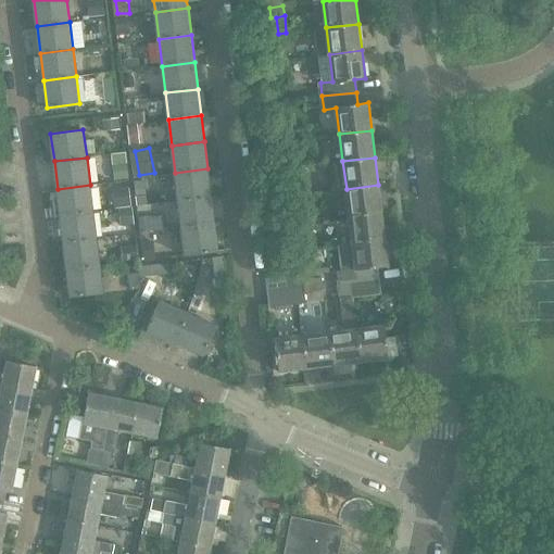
[(294,167),(296,184),(305,183),(303,166),(294,167)]
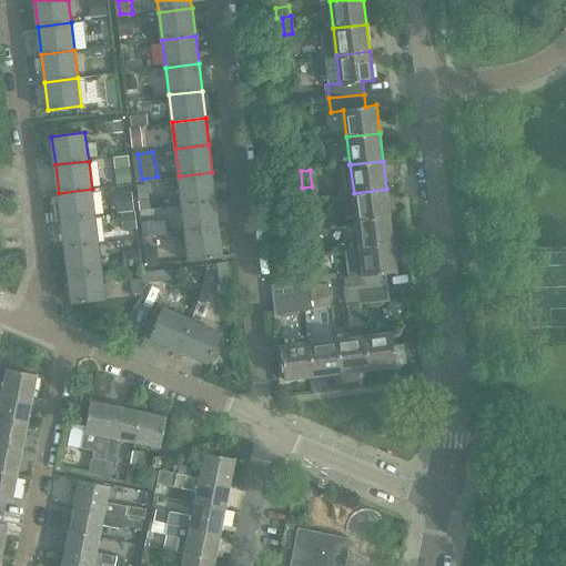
[(212,172),(179,177),(182,204),(215,200),(212,172)]
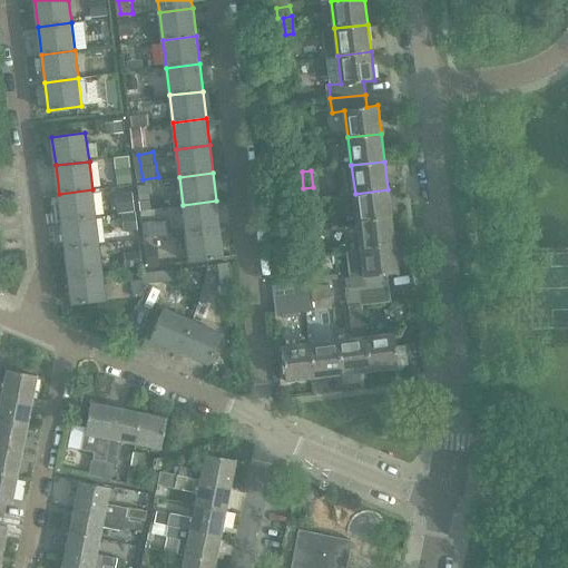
[(313,187),(303,188),(299,188),(300,201),(314,198),(313,187)]
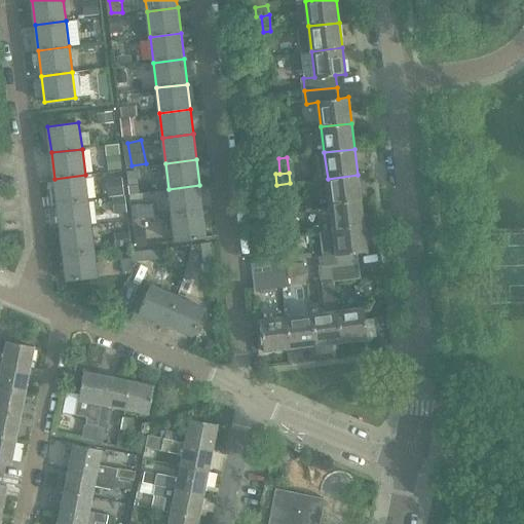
[(54,179),(58,203),(88,200),(85,175),(54,179)]
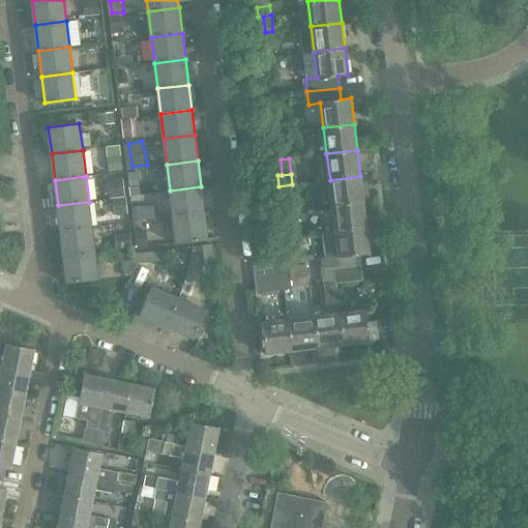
[(360,176),(330,180),(333,206),(363,203),(360,176)]
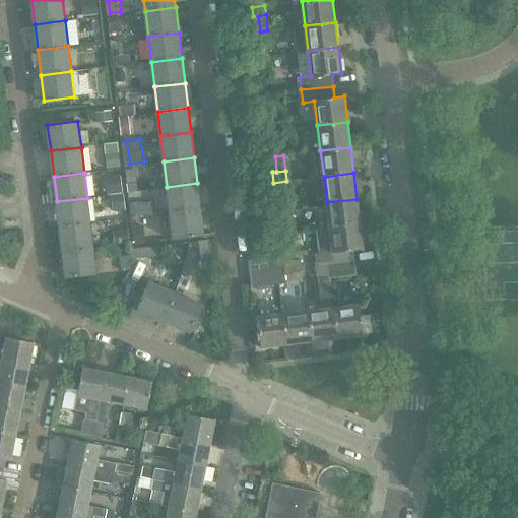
[(287,191),(286,181),(273,183),(274,192),(279,192),(287,191)]
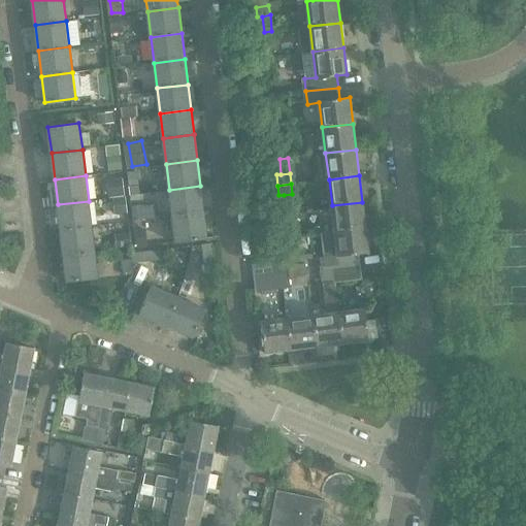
[(169,190),(172,216),(203,211),(200,186),(169,190)]
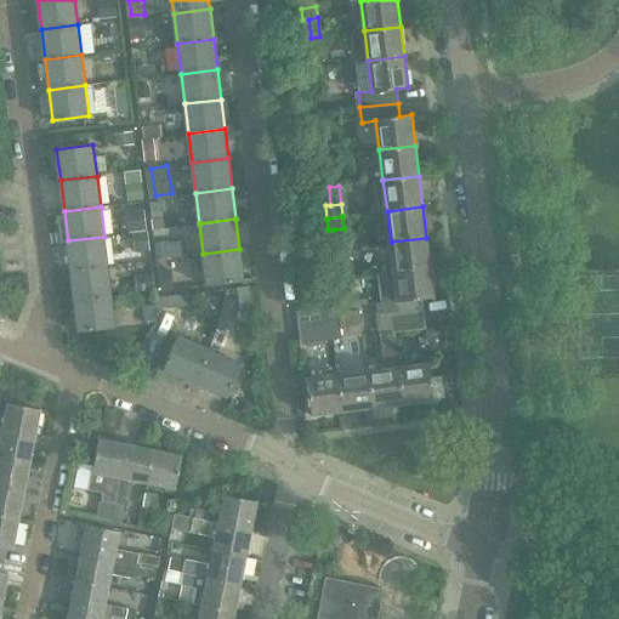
[(344,228),(334,230),(336,248),(346,246),(344,228)]
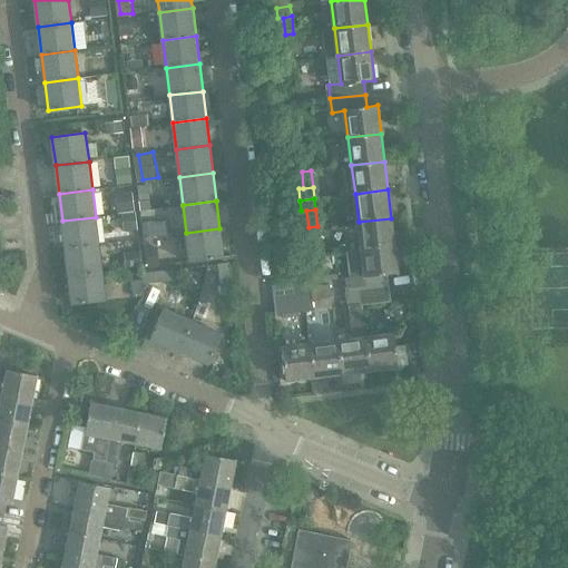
[(96,217),(62,221),(66,248),(99,244),(96,217)]
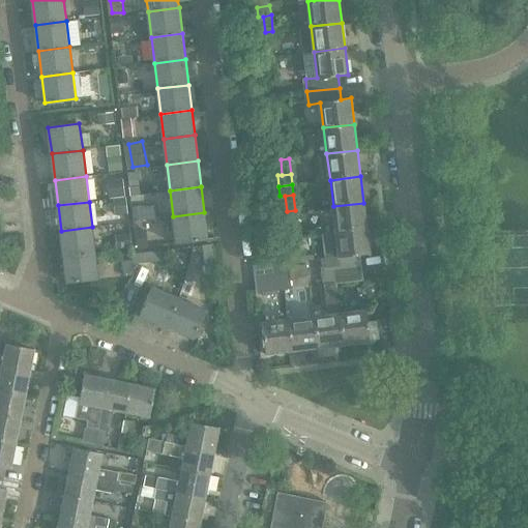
[(333,206),(336,231),(367,227),(363,203),(333,206)]
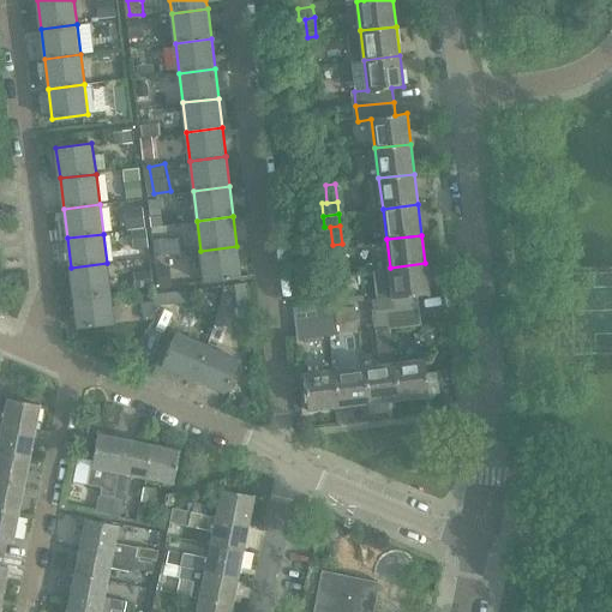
[(237,246),(201,251),(204,282),(240,277),(237,246)]
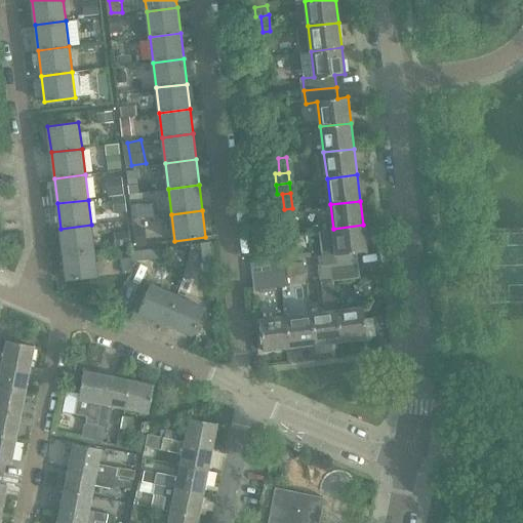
[(61,229),(64,254),(94,250),(91,225),(61,229)]
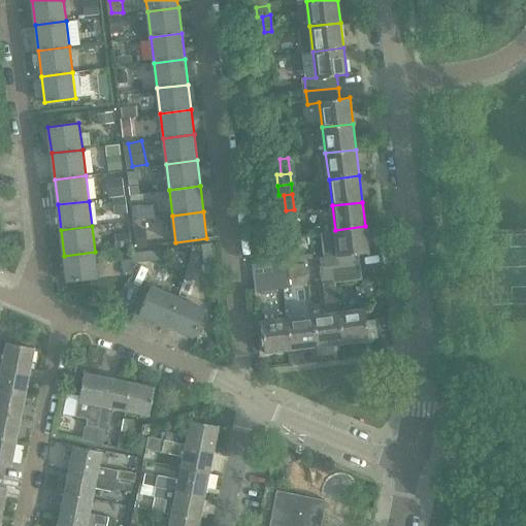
[(365,226),(335,230),(338,255),(321,257),(323,269),(360,265),(359,254),(368,253),(365,226)]
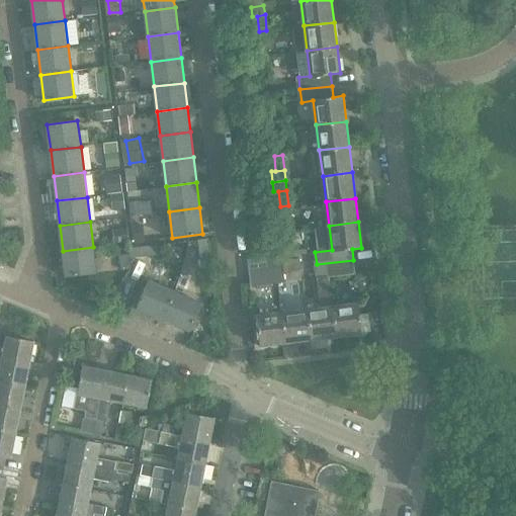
[(199,240),(203,272),(212,270),(208,239),(199,240)]
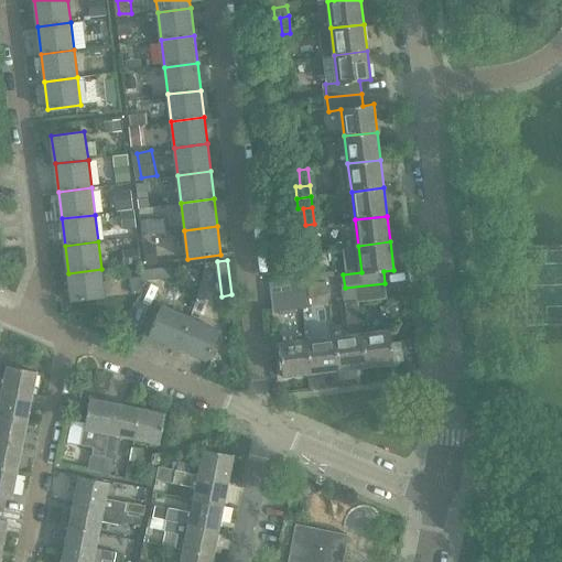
[(143,276),(143,280),(177,276),(176,266),(143,269),(143,276)]
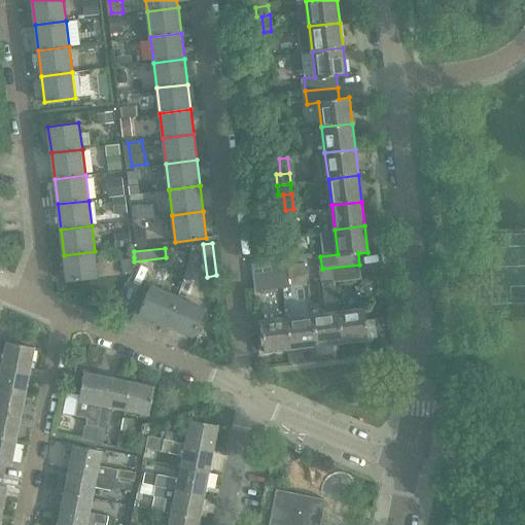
[(95,251),(64,255),(67,281),(98,277),(95,251)]
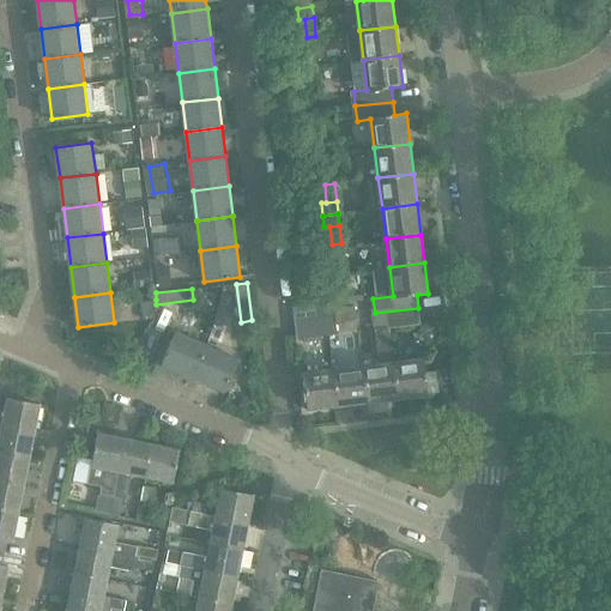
[(296,308),(297,322),(336,319),(334,303),(296,308)]
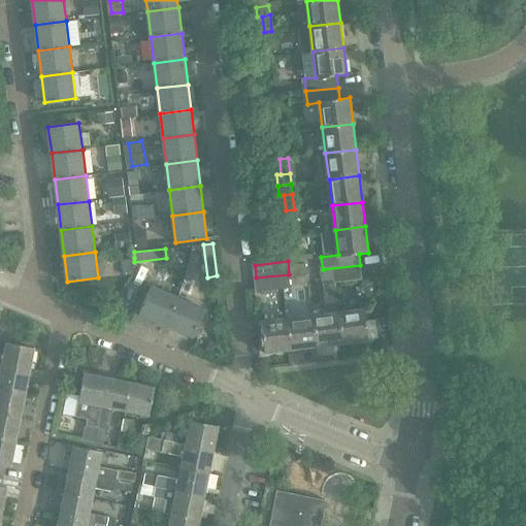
[(362,278),(360,265),(323,269),(324,283),(325,283),(335,282),(362,278)]
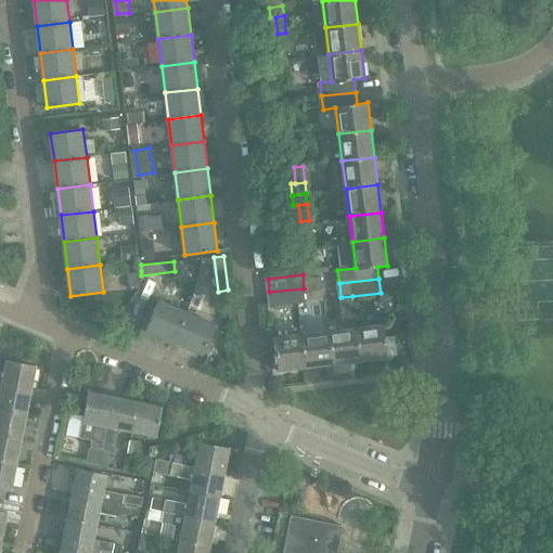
[(304,288),(269,292),(271,306),(306,301),(304,288)]
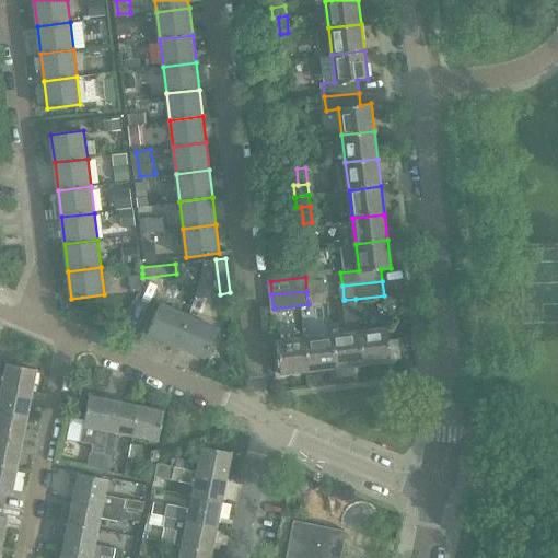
[(334,334),(338,367),(364,363),(360,330),(356,299),(345,300),(349,333),(334,334)]
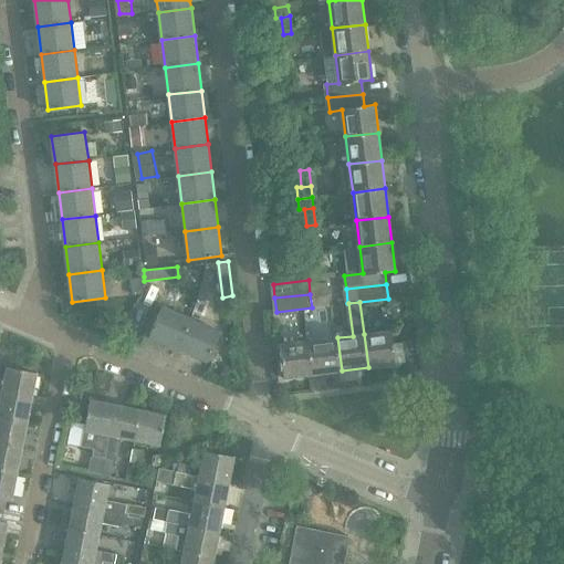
[(150,337),(179,350),(192,319),(164,306),(150,337)]
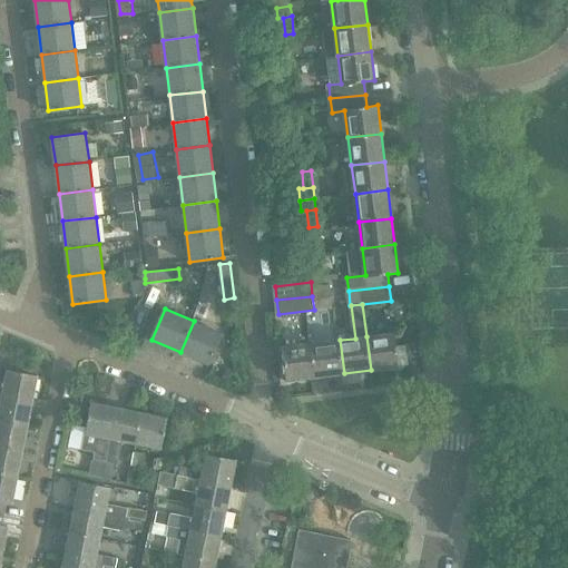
[(194,321),(180,352),(209,364),(223,333),(194,321)]
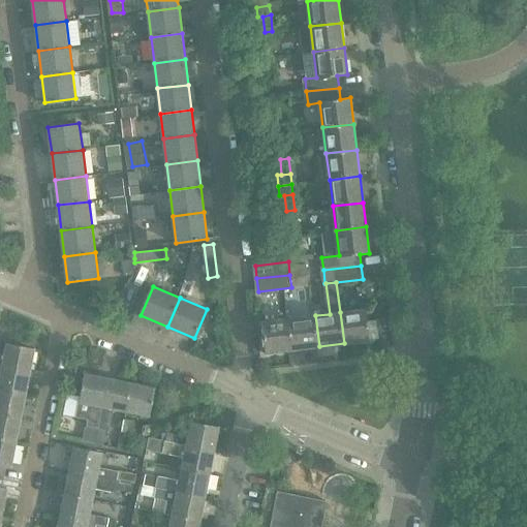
[(340,312),(344,343),(370,340),(366,309),(340,312)]
